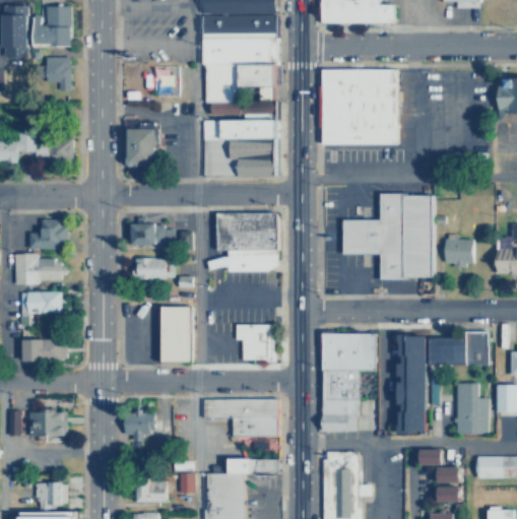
[(202,116),(203,176),(277,175),(275,0),(202,0),(203,103),(209,103),(209,116),(202,116)]
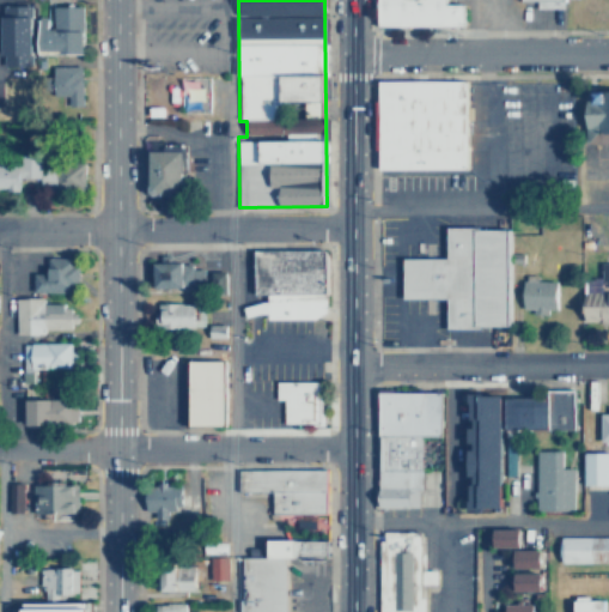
[(468,28),(468,5),(450,5),(450,0),(382,0),(382,26),(468,28)]
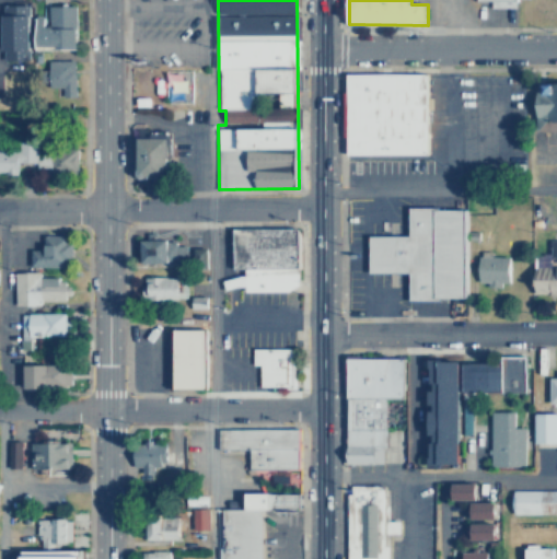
[(480,0),(480,1),(495,1),(495,9),(507,8),(507,0),(480,0)]
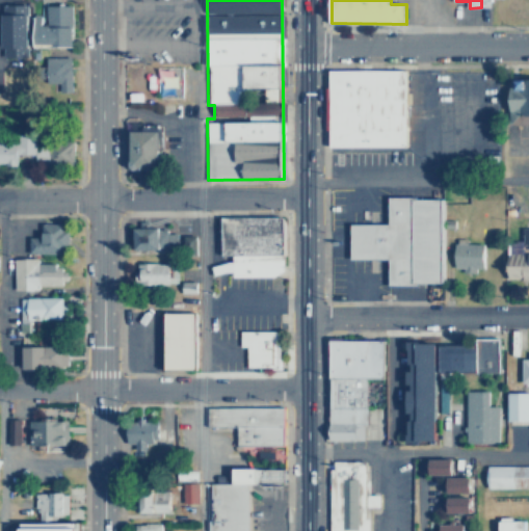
[(5,5),(6,58),(32,58),(32,5),(5,5)]
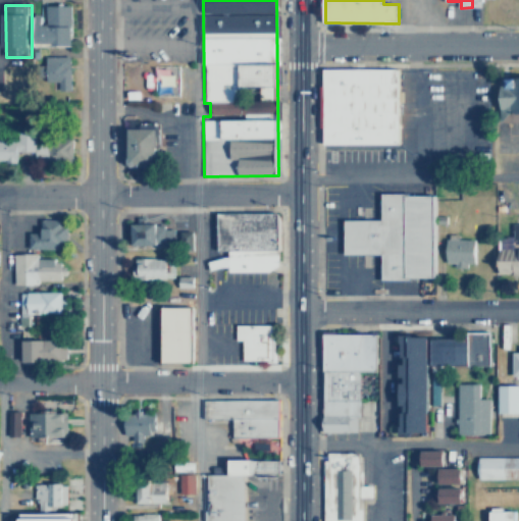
[(41,46),(71,46),(71,5),(41,5),(41,46)]
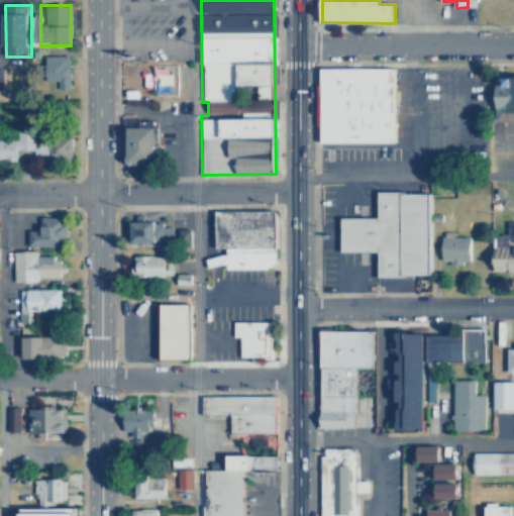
[(45,56),(45,90),(70,90),(70,56),(45,56)]
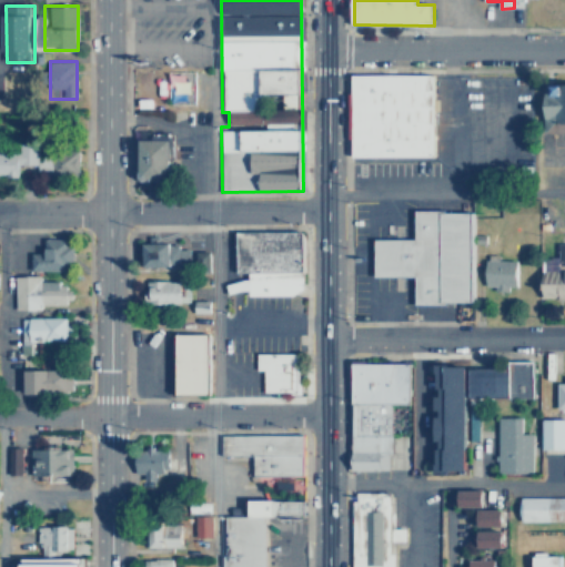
[(432,77),(432,155),(353,155),(354,77),(432,77)]
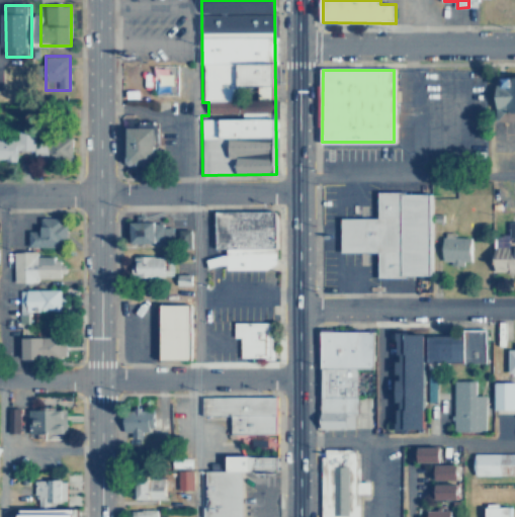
[(496,117),(514,117),(514,75),(496,75),(496,117)]
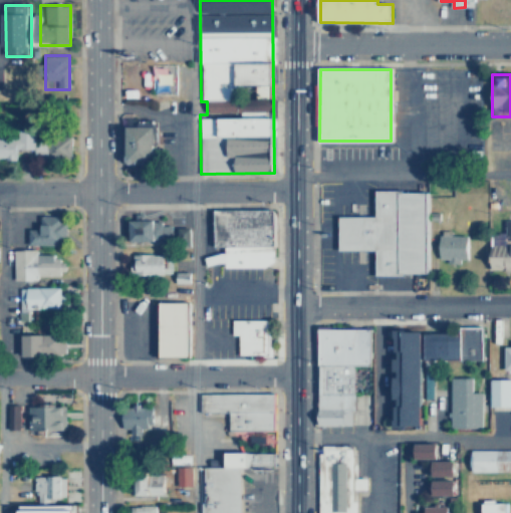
[(154,125),(125,125),(125,163),(154,163),(154,125)]
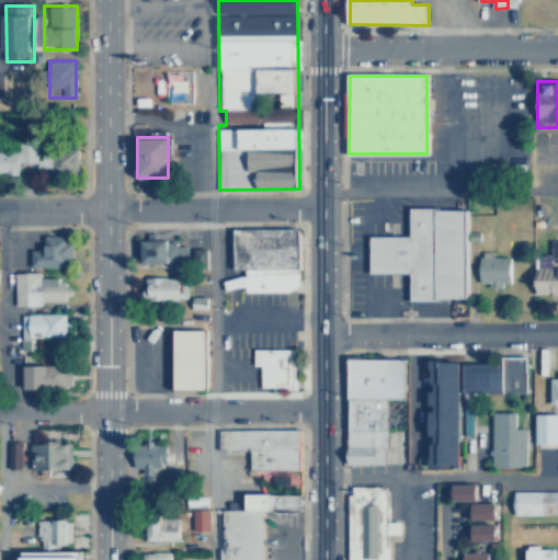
[(37,141),(18,141),(18,151),(0,150),(0,176),(18,176),(18,164),(37,164),(37,141)]
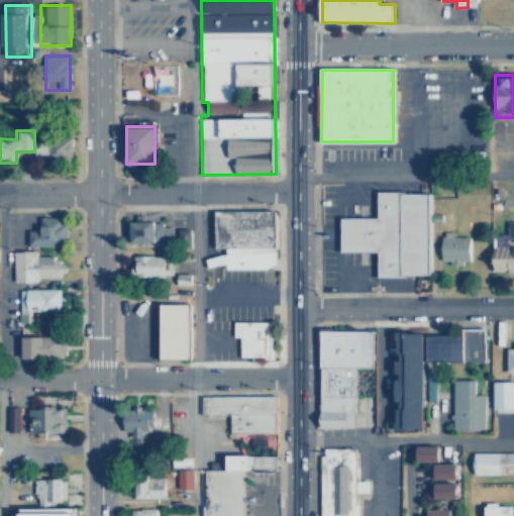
[(44,136),(44,161),(72,161),(72,136),(44,136)]
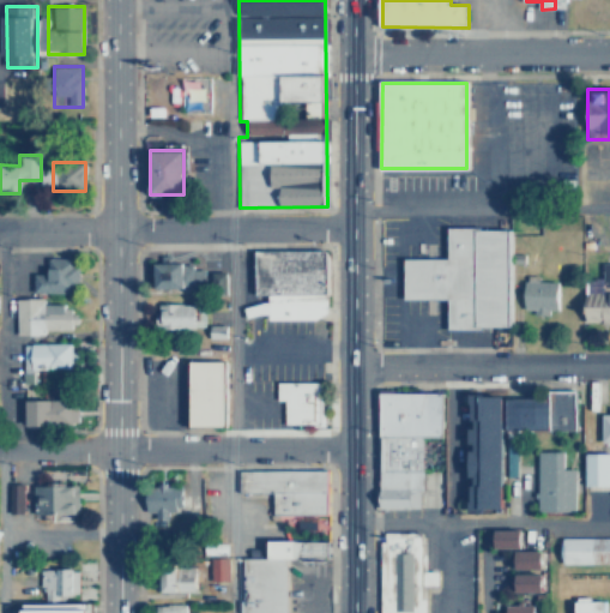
[(515,330),(514,227),(447,228),(448,260),(403,262),(404,300),(448,299),(450,331),(515,330)]
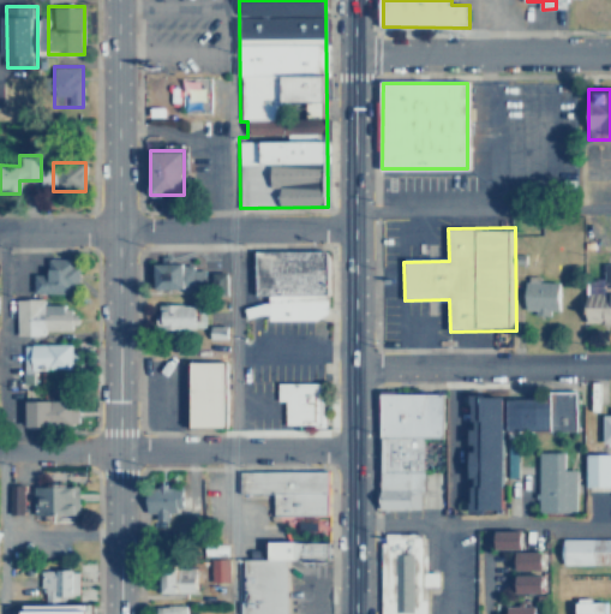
[(324,320),(323,251),(259,251),(259,307),(245,307),(246,321),(324,320)]
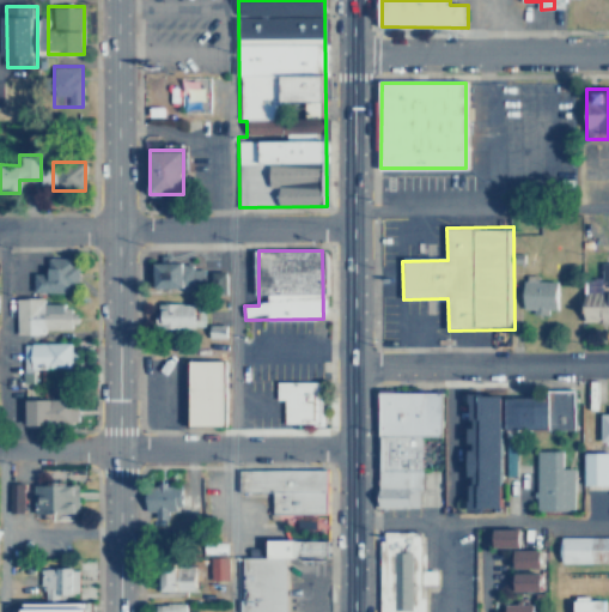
[(34,294),(79,294),(79,259),(48,259),(48,276),(34,276),(34,294)]
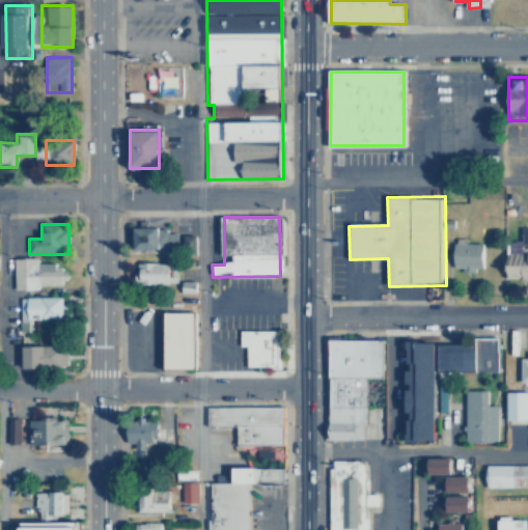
[(507,279),(527,279),(527,228),(522,228),(522,243),(507,243),(507,279)]
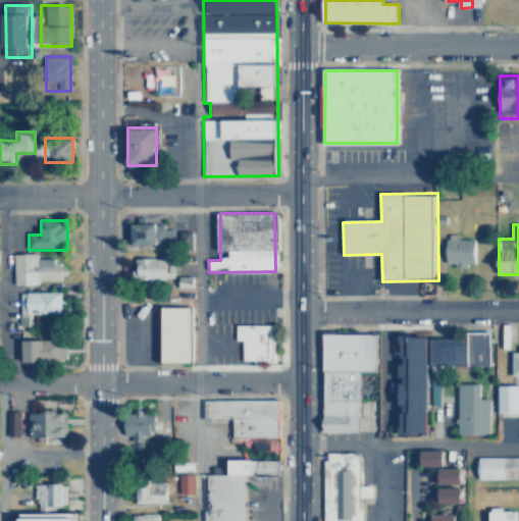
[(174,246),(174,225),(131,225),(131,246),(174,246)]
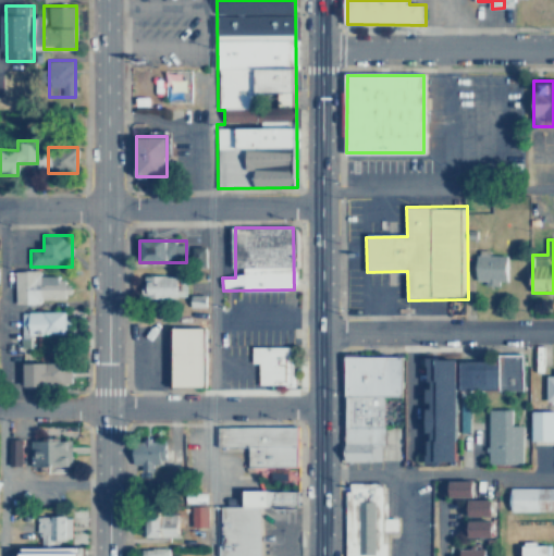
[(476,255),(476,285),(507,285),(507,255),(476,255)]
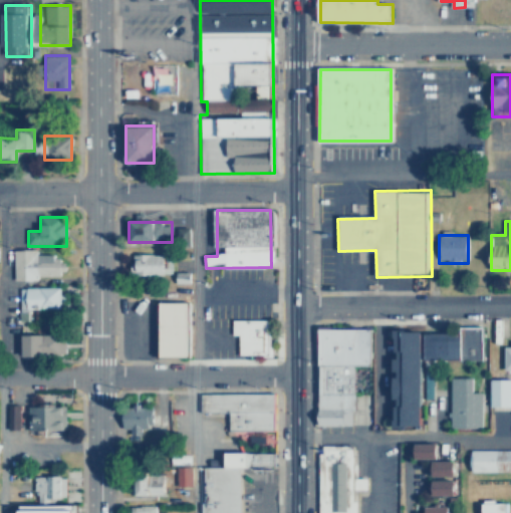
[(61,280),(61,252),(14,252),(14,280),(61,280)]
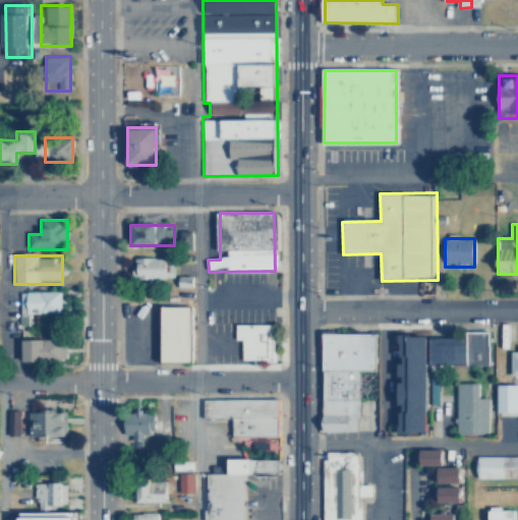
[(134,281),(167,281),(167,258),(134,258),(134,281)]
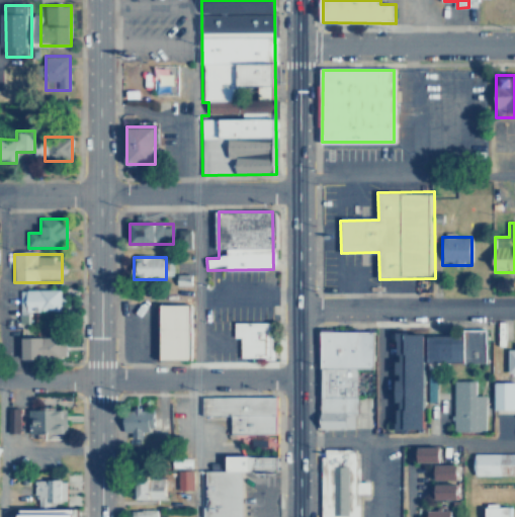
[(21,289),(62,289),(63,311),(21,312),(21,289)]
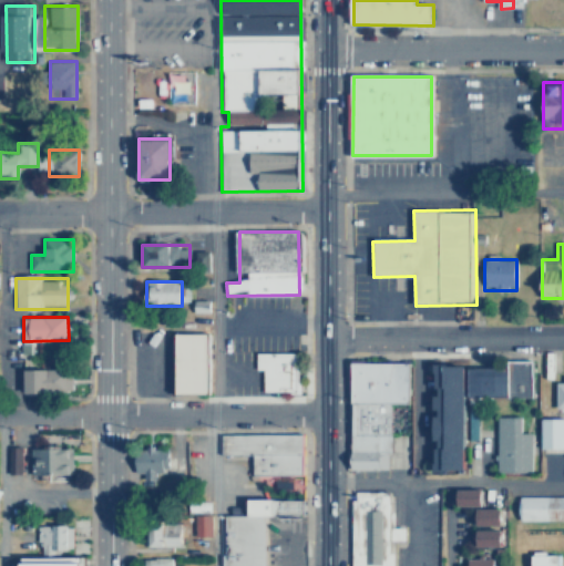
[(211,394),(211,335),(178,335),(178,394),(211,394)]
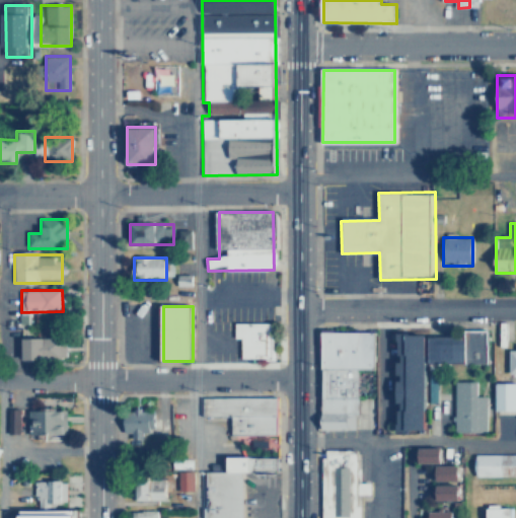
[(241,361),(274,360),(273,324),(235,324),(235,340),(241,340),(241,361)]
